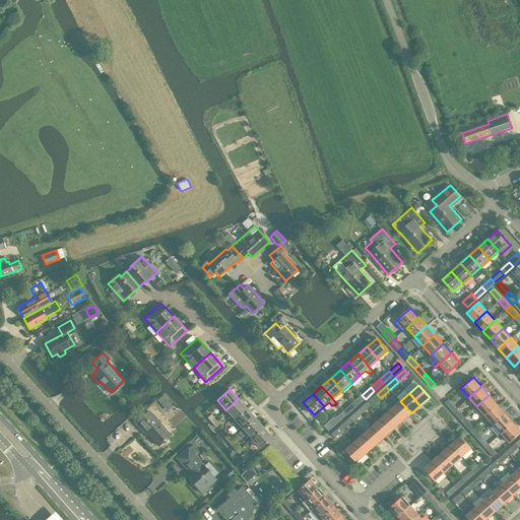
[(377,394),(368,402),(372,406),(381,398),(377,394)]
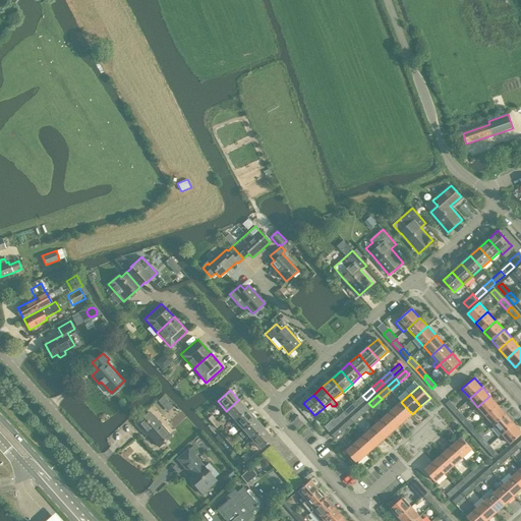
[(362,396),(353,404),(357,408),(366,400),(362,396)]
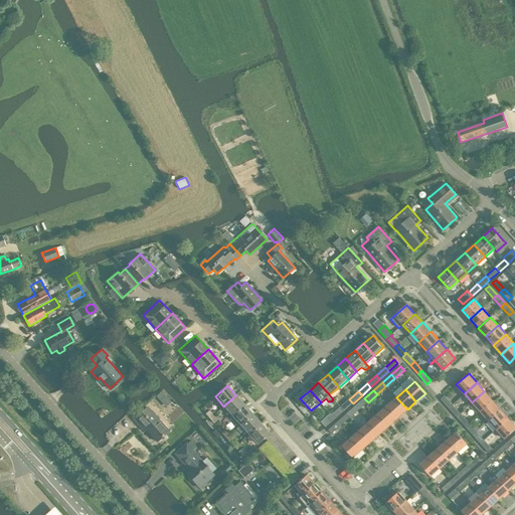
[(484,391),(472,402),(480,411),(492,400),(484,391)]
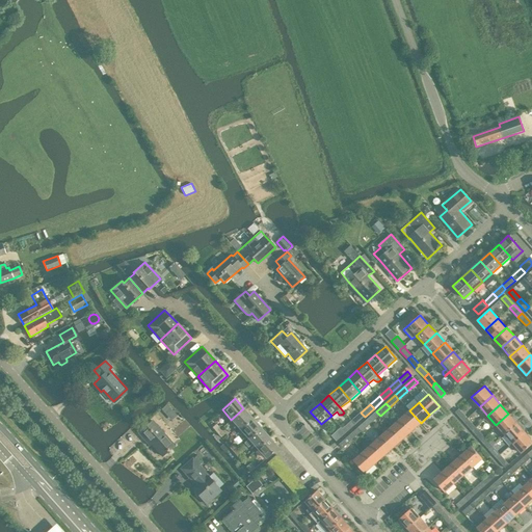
[(243,408),(231,420),(240,429),(253,418),(243,408)]
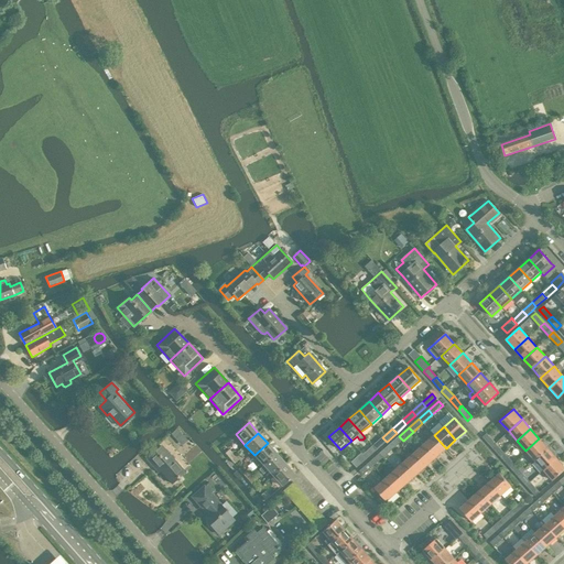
[(483,437),(491,446),(496,443),(487,433),(483,437)]
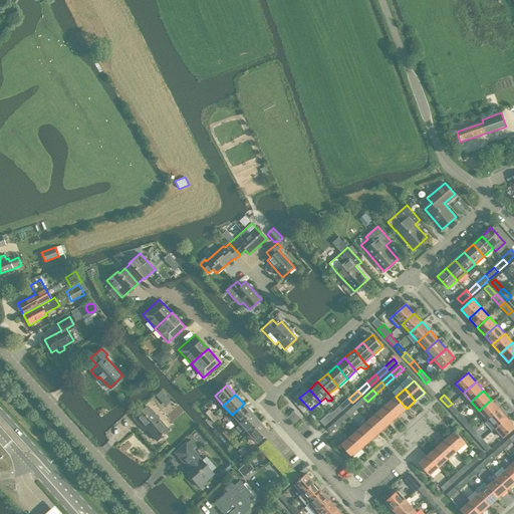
[(387,405),(398,417),(407,409),(396,397),(387,405)]
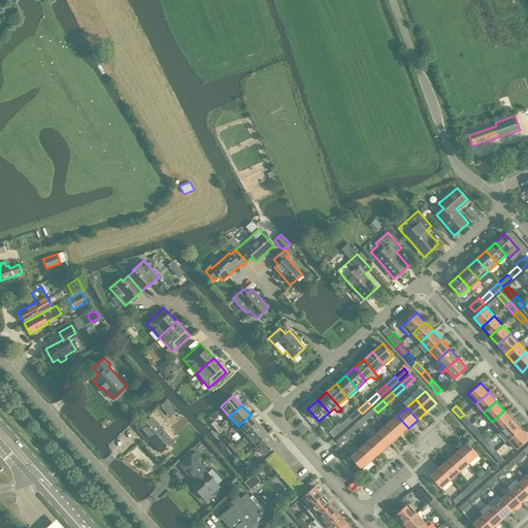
[(373,408),(364,416),(368,420),(377,413),(373,408)]
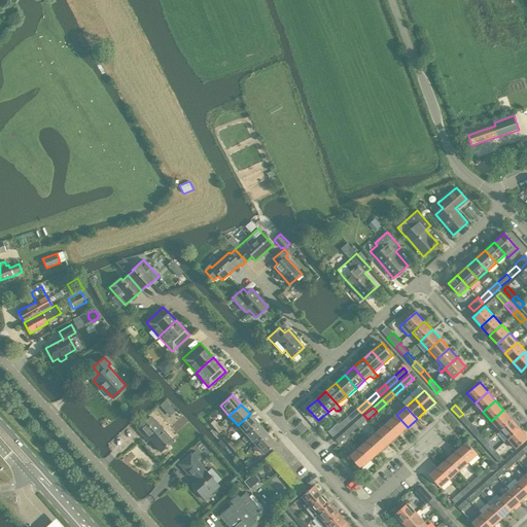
[(357,409),(348,417),(352,421),(361,413),(357,409)]
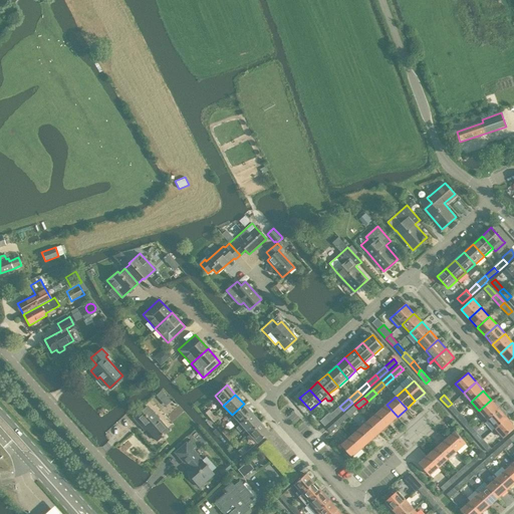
[(491,400),(479,411),(487,420),(500,409),(491,400)]
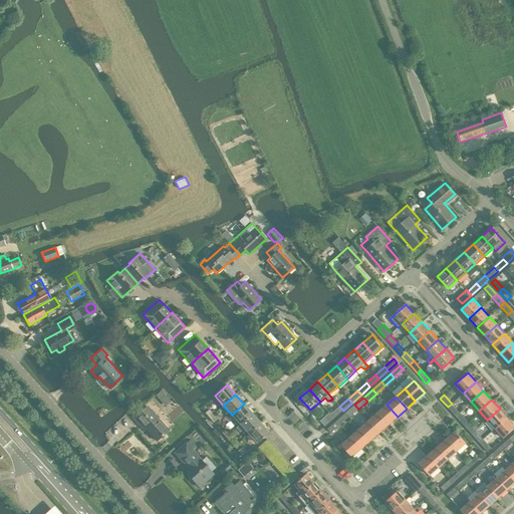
[(244,404),(232,415),(240,424),(252,414),(244,404)]
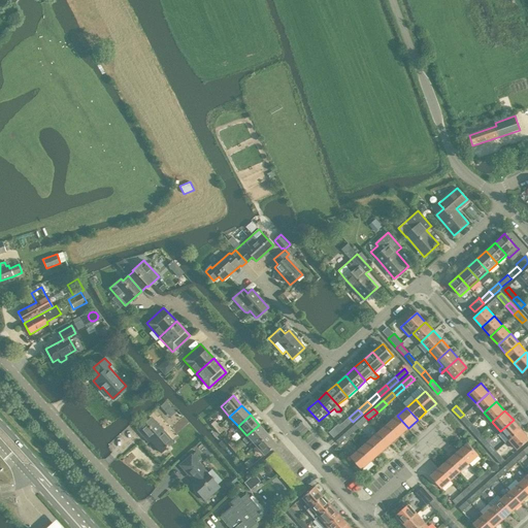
[(460,418),(467,427),(471,424),(464,415),(460,418)]
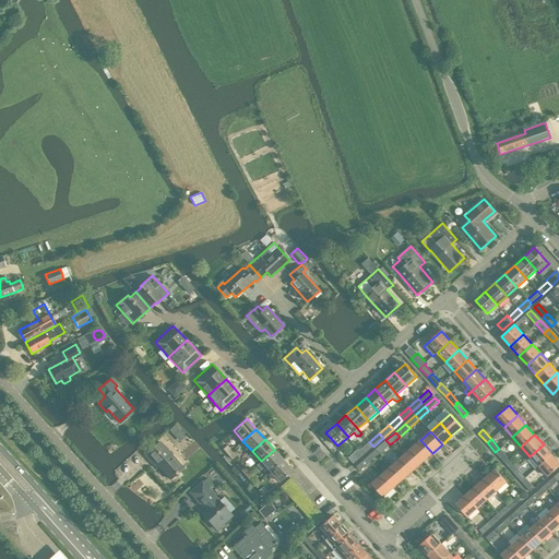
[(385,440),(376,449),(380,453),(390,444),(385,440)]
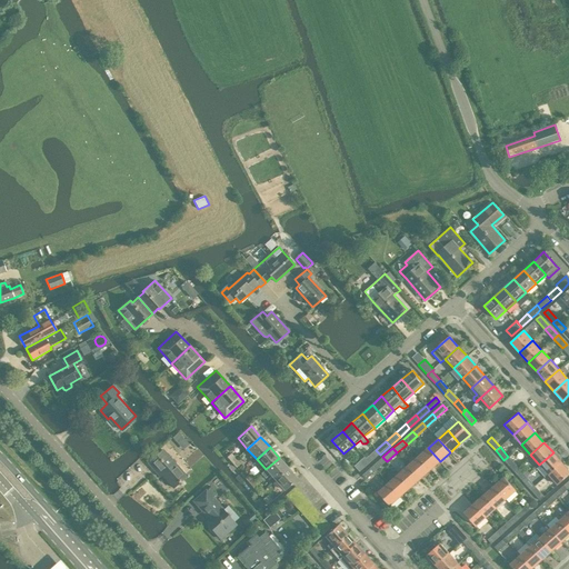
[(418,457),(430,470),(440,461),(428,448),(418,457)]
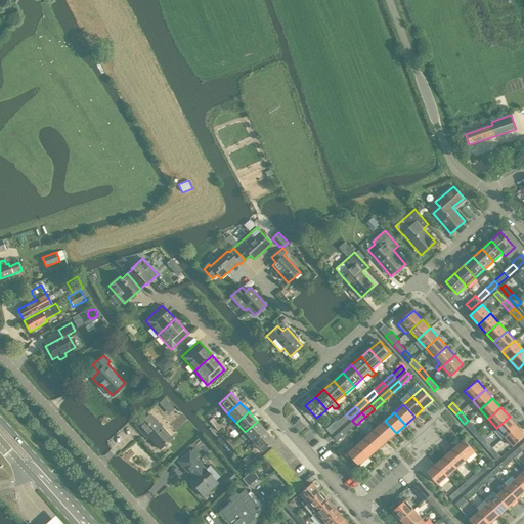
[(161,452),(173,441),(148,413),(135,426),(141,434),(143,432),(161,452)]
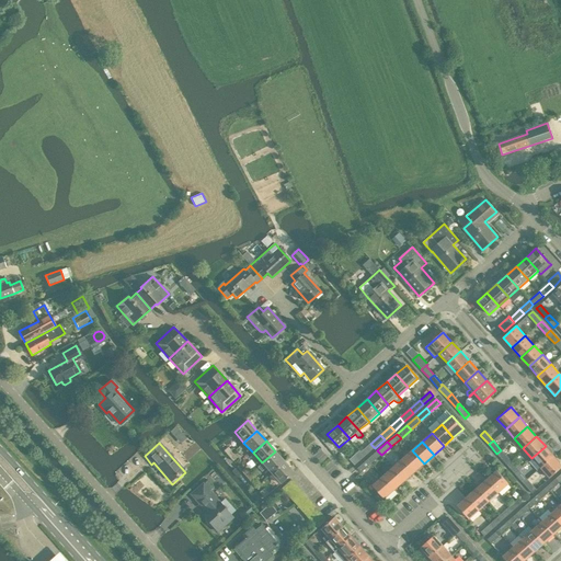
[(370,444),(362,451),(362,453),(365,456),(365,457),(375,448),(370,444)]
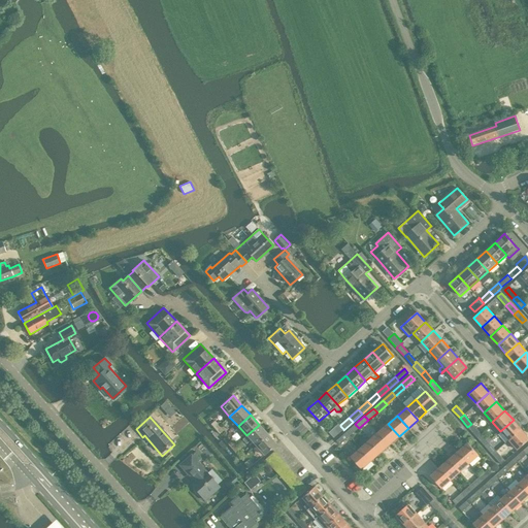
[(514,420),(500,431),(508,440),(521,429),(514,420)]
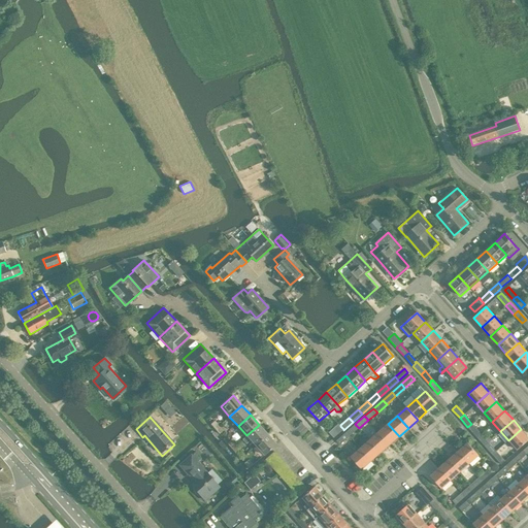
[(210,424),(215,429),(219,425),(215,421),(210,424)]
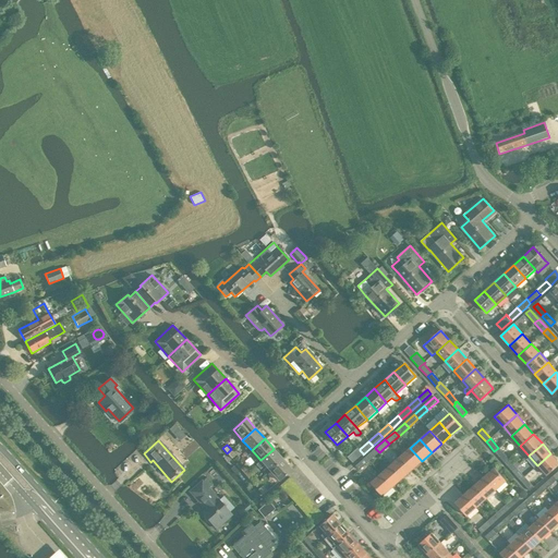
[(348,457),(353,463),(363,455),(363,453),(360,450),(360,449),(358,448),(348,457)]
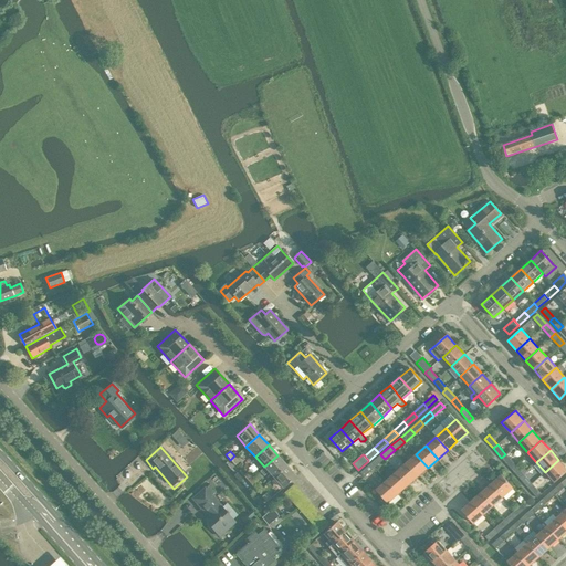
[(380,454),(370,463),(375,468),(385,459),(380,454)]
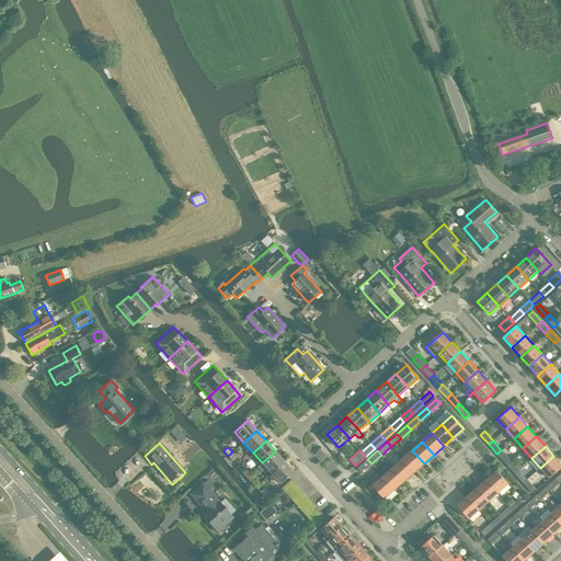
[(402,459),(414,472),(424,464),(412,450),(402,459)]
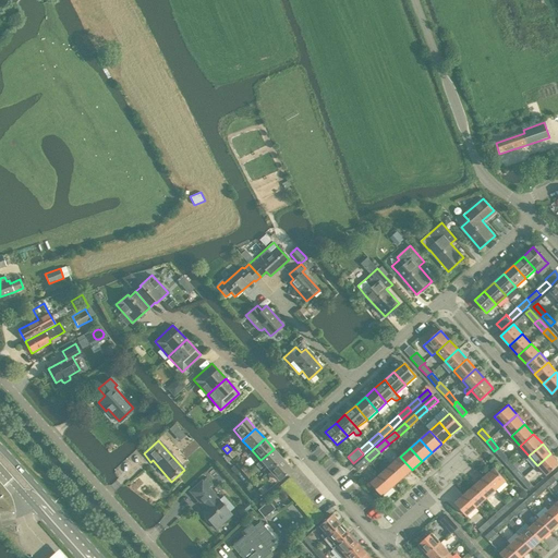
[(494,451),(502,461),(507,457),(498,448),(494,451)]
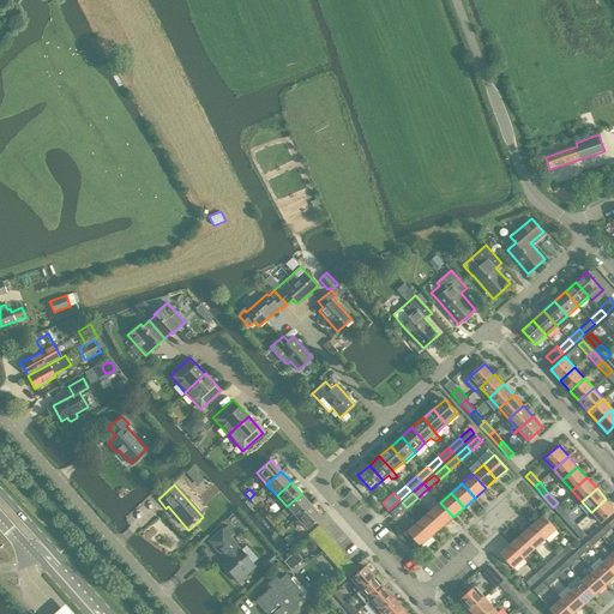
[(260,501),(254,494),(250,499),(254,505),(260,501)]
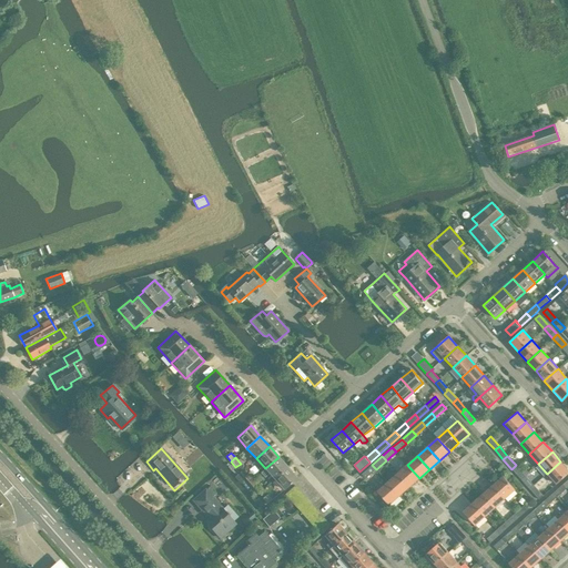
[(279,457),(265,468),(274,478),(287,467),(279,457)]
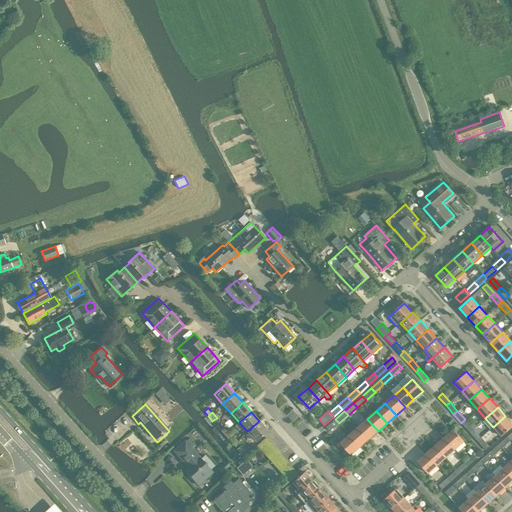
[(511,423),(505,416),(493,427),(501,436),(511,426),(511,423)]
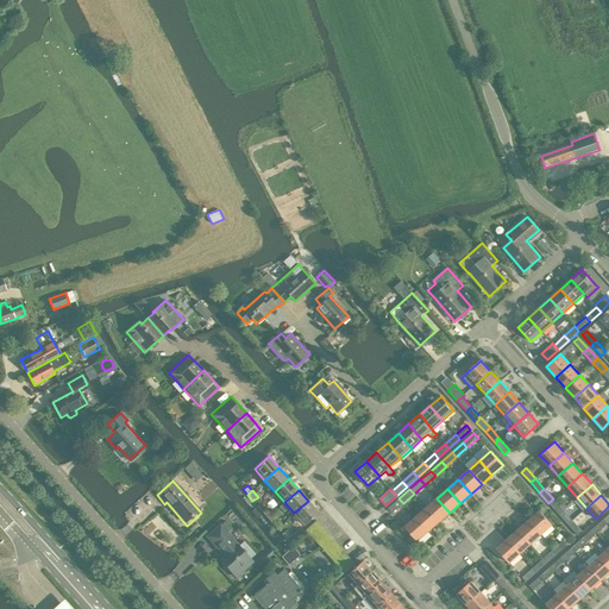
[(399,498),(388,508),(393,513),(403,503),(399,498)]
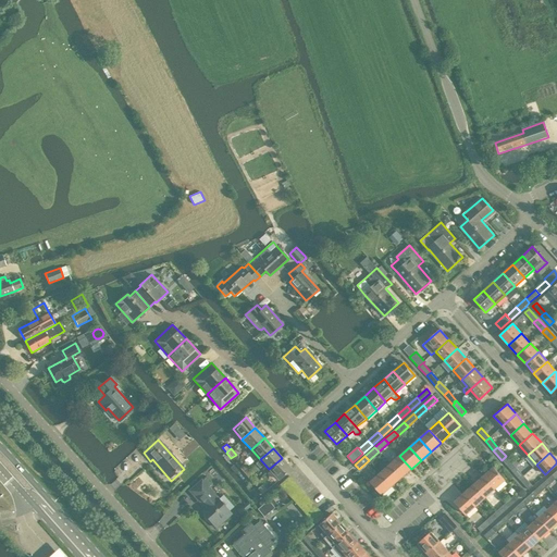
[(390,465),(401,478),(411,469),(399,456),(390,465)]
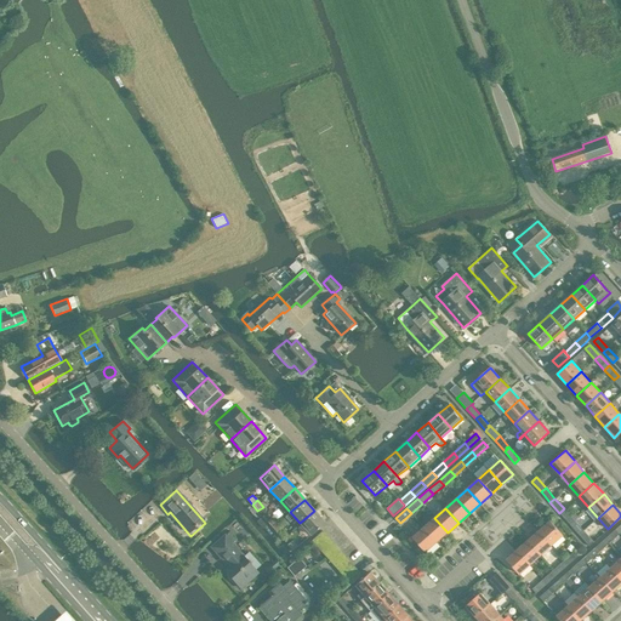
[(559,513),(569,524),(575,520),(564,508),(559,513)]
